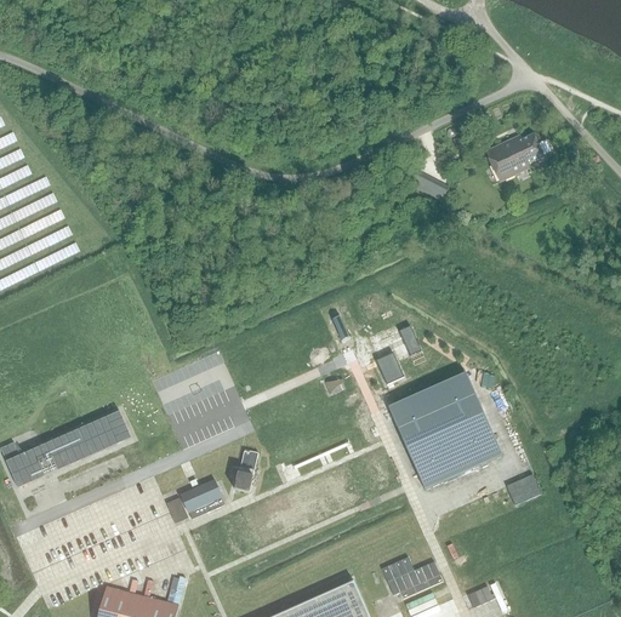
[(533,132),(517,140),(527,161),(543,154),(542,152),(551,148),(546,136),(537,141),(533,132)]
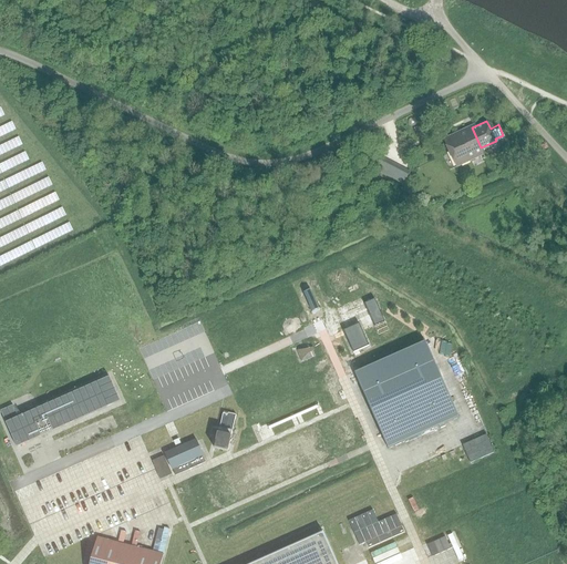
[(418,136),(434,129),(431,122),(414,129),(418,136)]
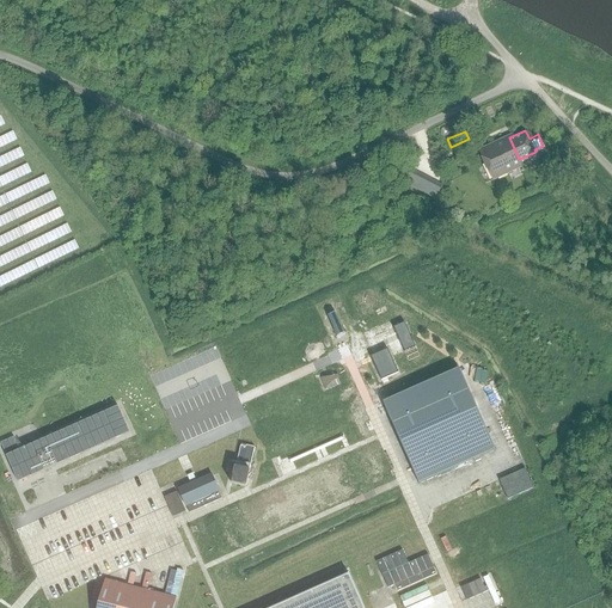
[(521,163),(519,159),(509,137),(505,140),(502,136),(493,141),(507,170),(521,163)]
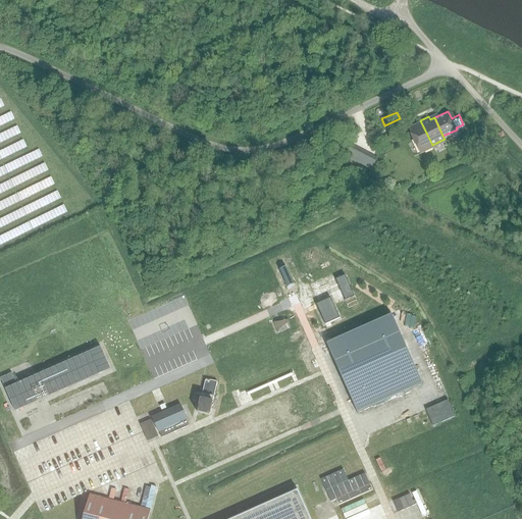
[(432,145),(420,120),(408,126),(419,151),(432,145)]
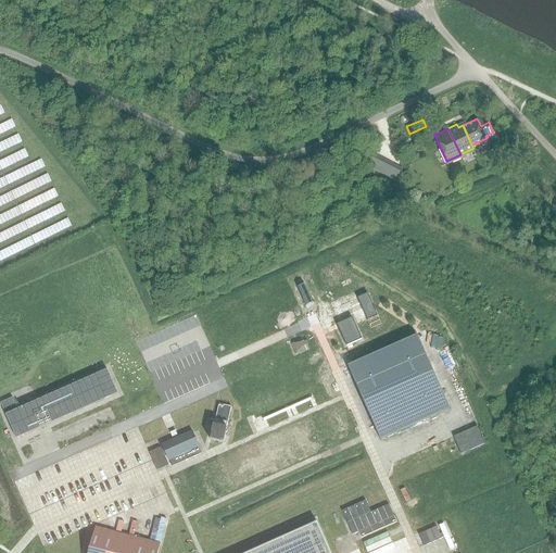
[(379,170),(384,158),(373,152),(367,163),(379,170)]
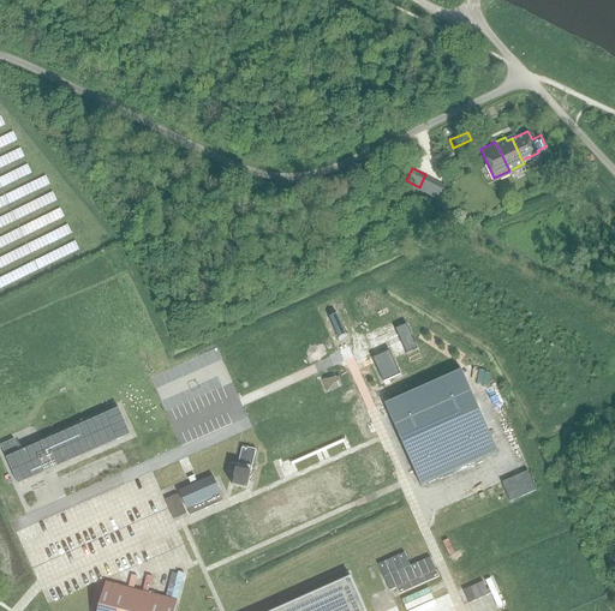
[(433,178),(425,191),(436,197),(443,184),(433,178)]
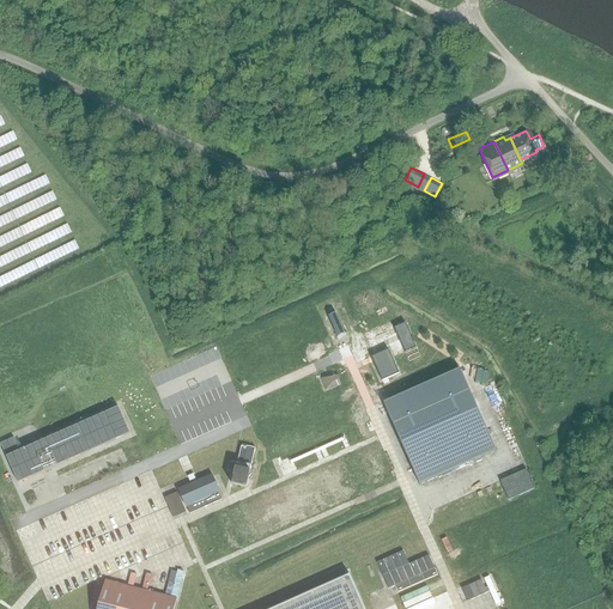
[(338,334),(345,330),(335,310),(328,314),(338,334)]
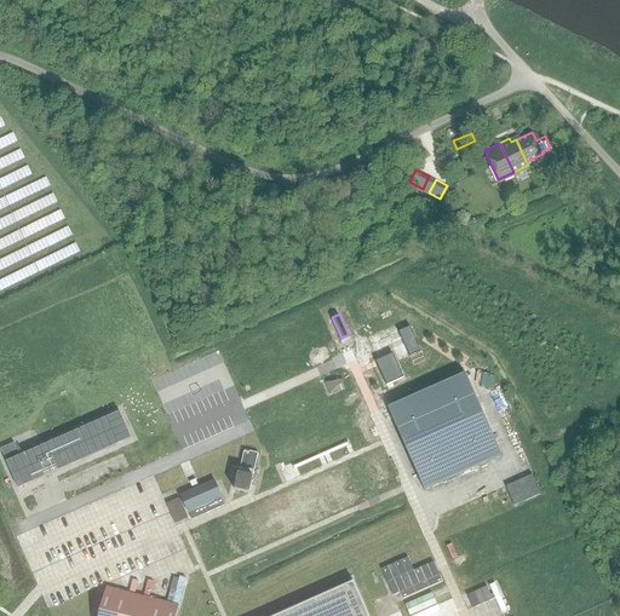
[(411,323),(400,328),(411,353),(422,347),(411,323)]
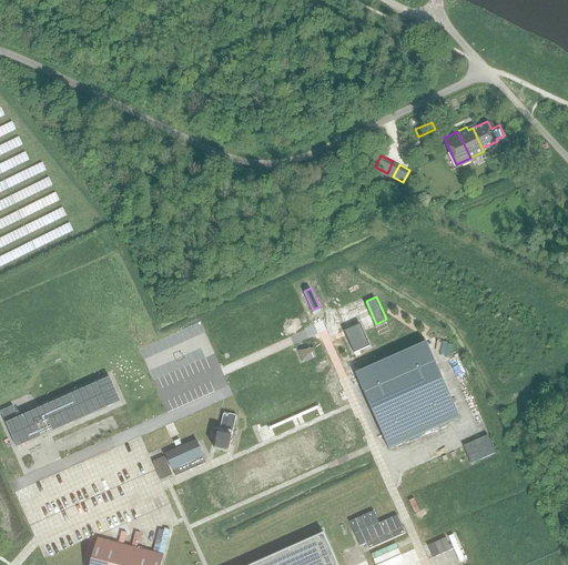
[(357,321),(342,328),(351,350),(367,343),(357,321)]
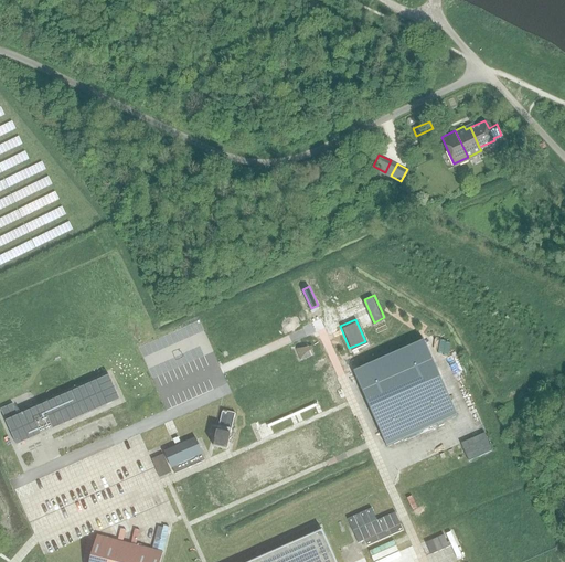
[(223,347),(237,341),(233,331),(219,337),(223,347)]
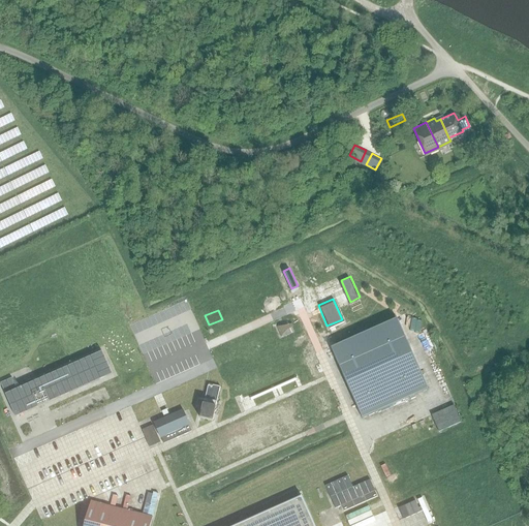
[(385,320),(331,345),(362,415),(409,395),(410,397),(415,395),(414,393),(428,387),(397,316),(385,320)]
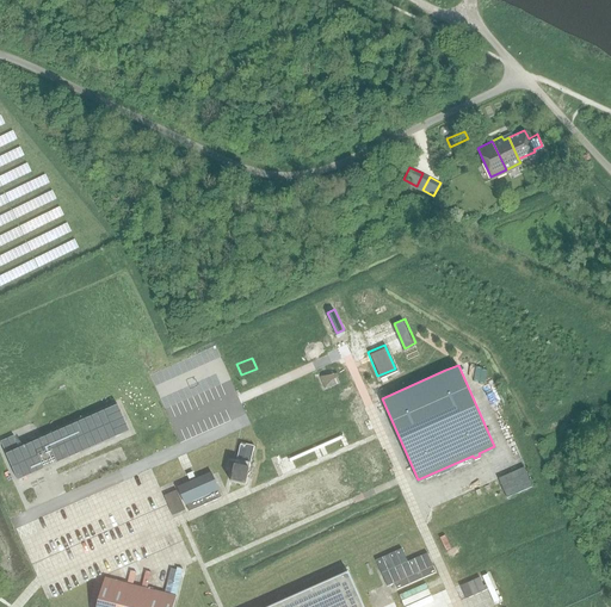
[(339,366),(322,372),(326,383),(343,377),(339,366)]
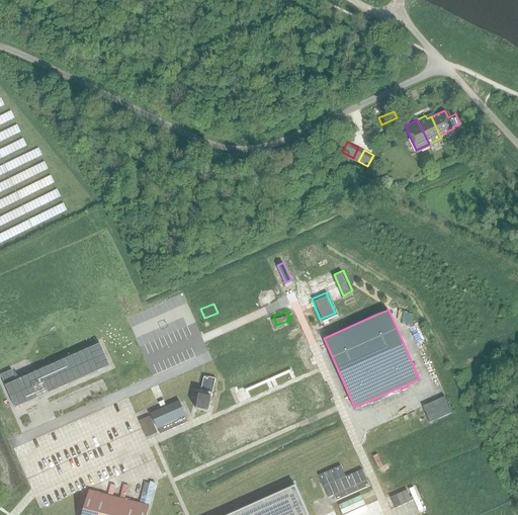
[(218,348),(230,342),(226,333),(213,339),(218,348)]
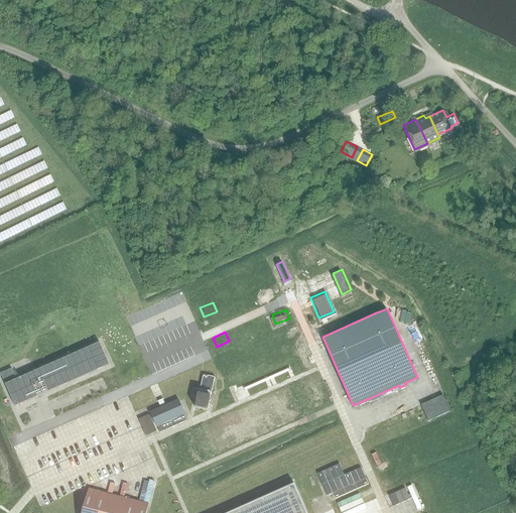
[(15,400),(115,366),(107,342),(19,373),(16,364),(4,369),(15,400)]
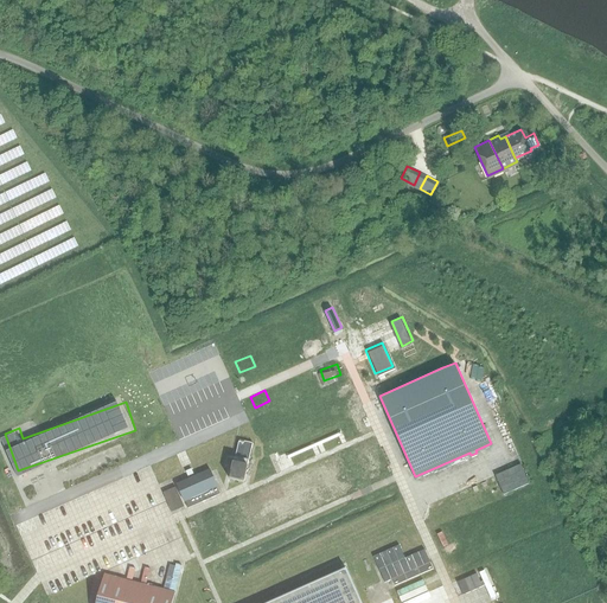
[(244,480),(253,441),(238,438),(229,476),(244,480)]
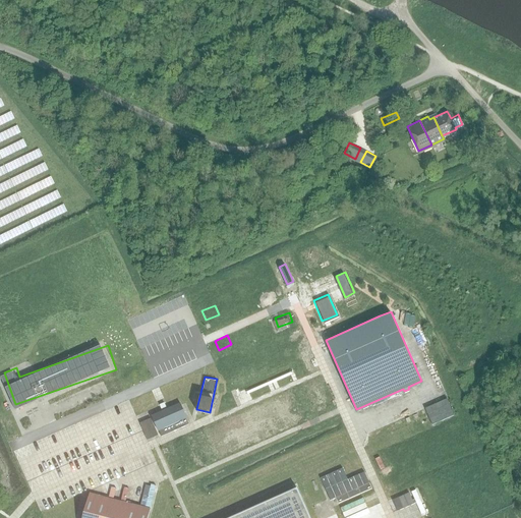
[(444,398),(422,408),(429,425),(452,414),(444,398)]
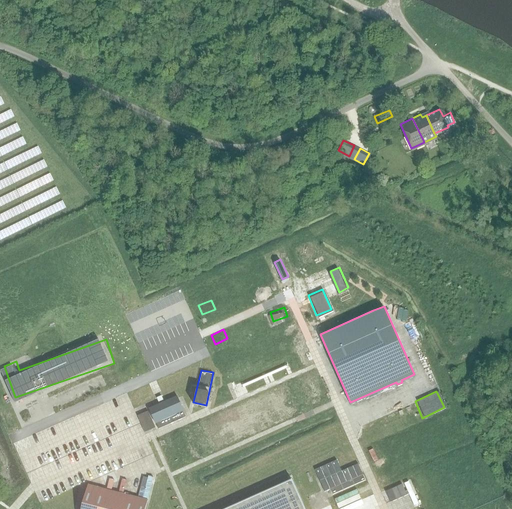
[(156,429),(183,417),(181,412),(182,411),(175,396),(147,409),(156,429)]
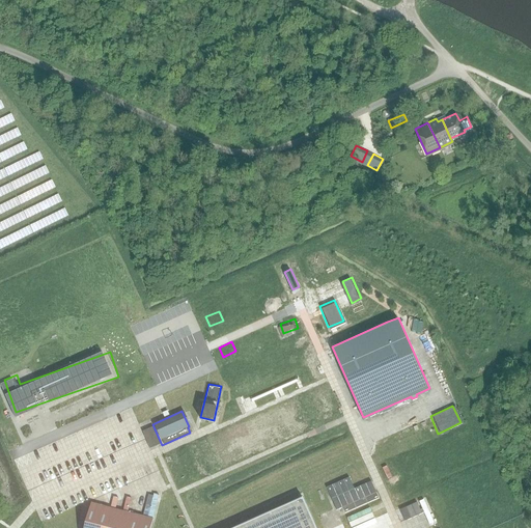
[(142,428),(149,446),(160,442),(152,424),(142,428)]
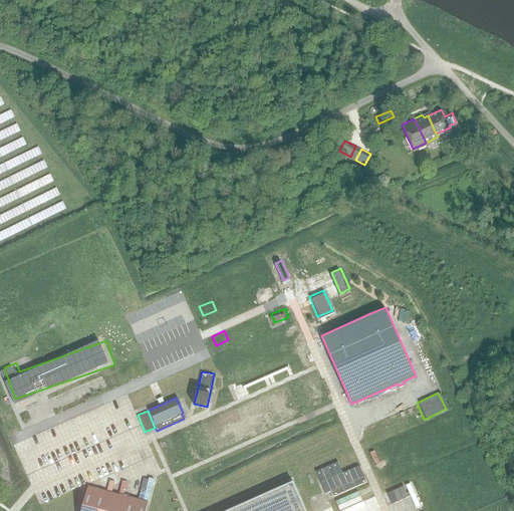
[(337,460),(316,470),(325,491),(331,489),(333,495),(366,480),(359,464),(342,471),(337,460)]
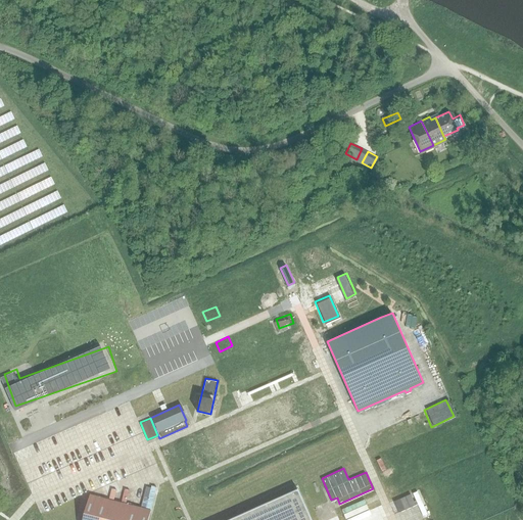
[(89,493),(82,519),(147,519),(150,509),(155,484),(151,483),(150,485),(148,495),(143,494),(140,507),(131,504),(126,503),(129,488),(124,486),(121,502),(89,493)]
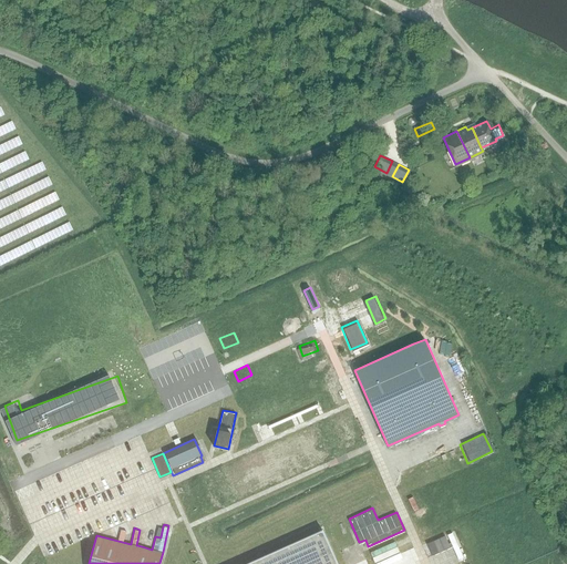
[(244,563),(338,563),(322,530),(244,563)]
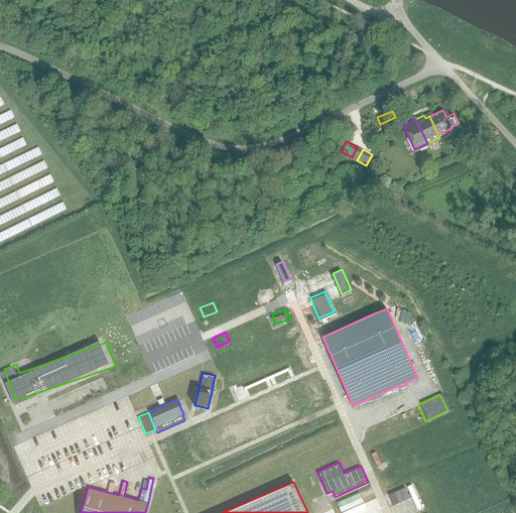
[(410,497),(405,486),(389,493),(393,504),(410,497)]
